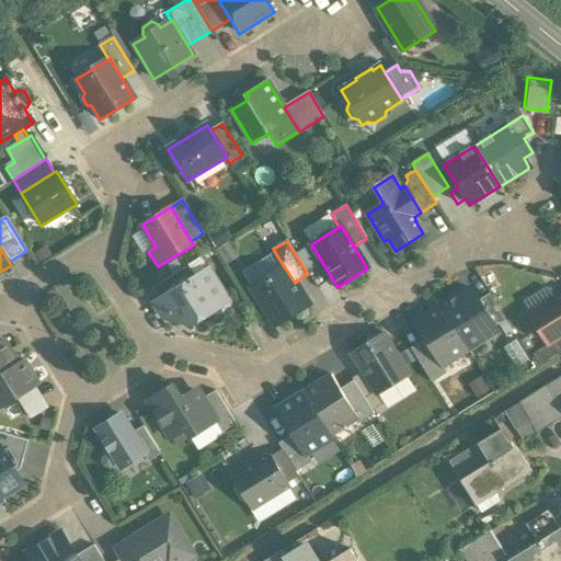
[(186,267),(153,288),(160,299),(193,278),(186,267)]
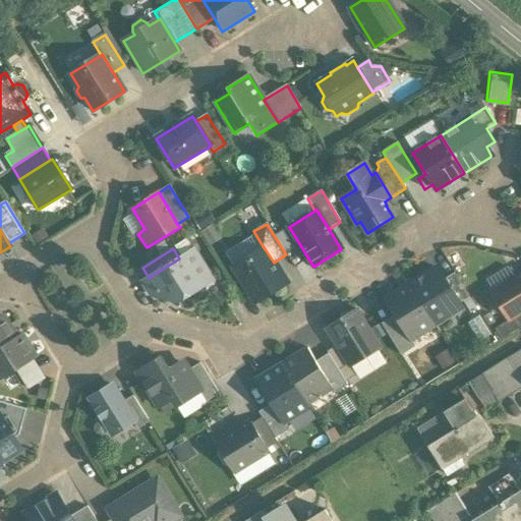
[(265,249),(234,268),(255,302),(286,283),(274,263),(265,248),(265,249)]
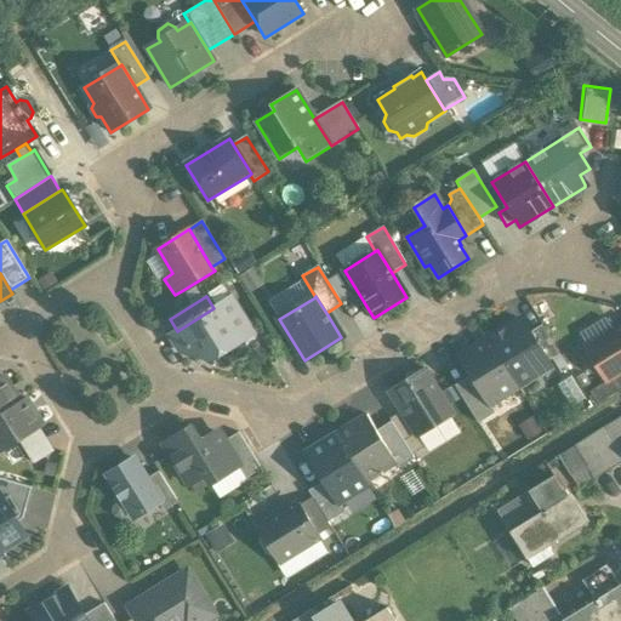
[(177,331),(169,336),(180,353),(211,362),(233,348),(229,342),(250,329),(231,298),(214,308),(177,331)]
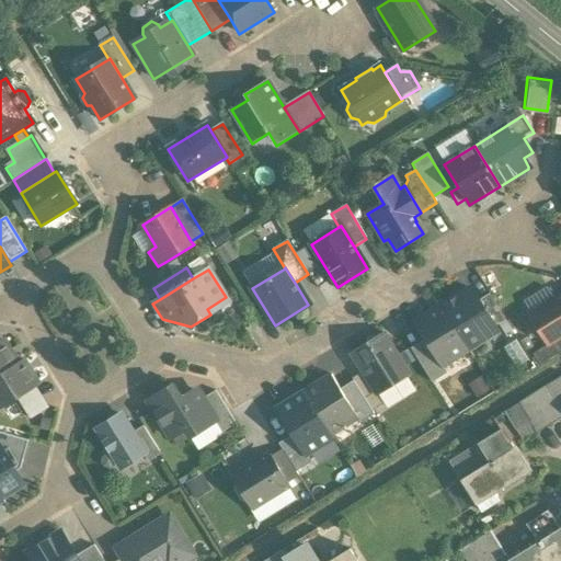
[(478,301),(470,289),(442,308),(468,350),(481,342),(481,341),(496,331),(494,328),(478,301)]
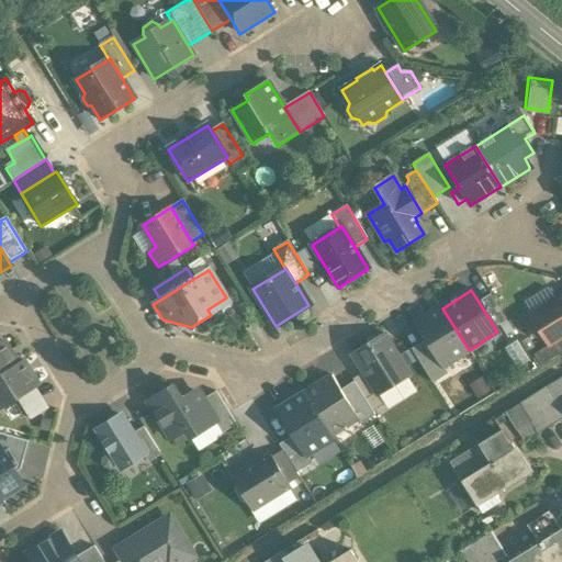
[(506,322),(490,295),(479,302),(495,328),(506,322)]
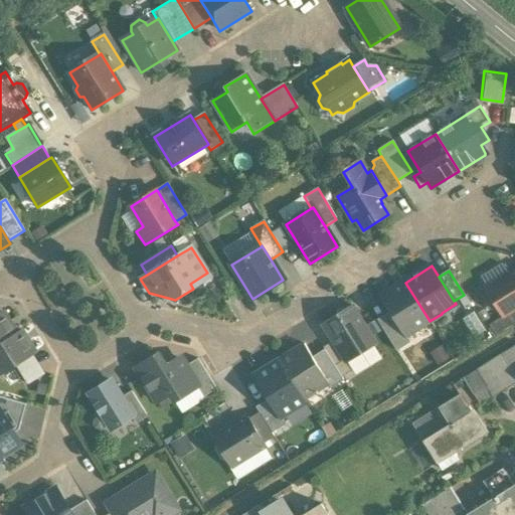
[(514,272),(488,289),(504,316),(514,309),(514,272)]
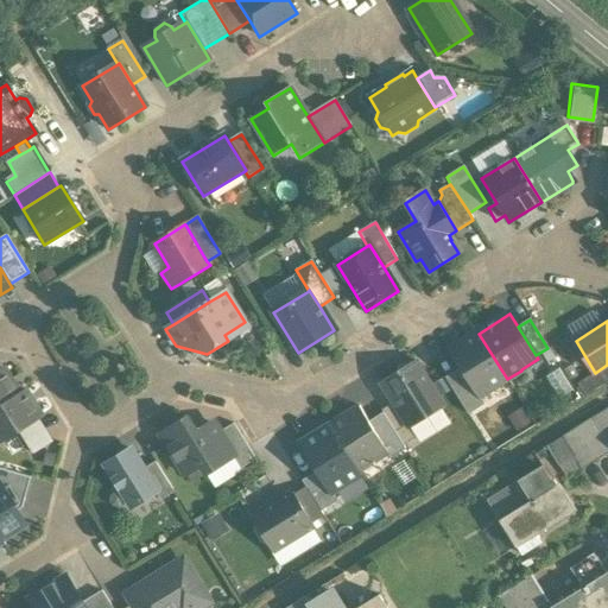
[(507,379),(479,334),(449,352),(477,398),(507,379)]
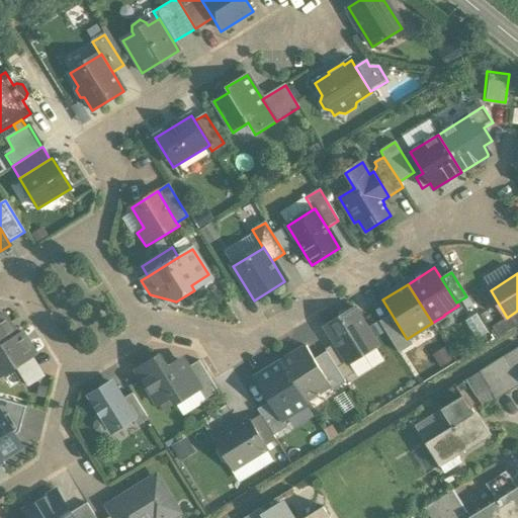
[(353,308),(324,327),(335,344),(348,365),(377,348),(353,308)]
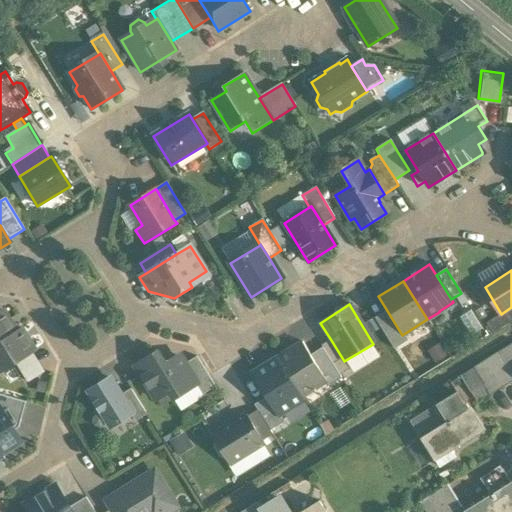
[(0,313),(0,342),(16,333),(16,332),(3,312),(0,313)]
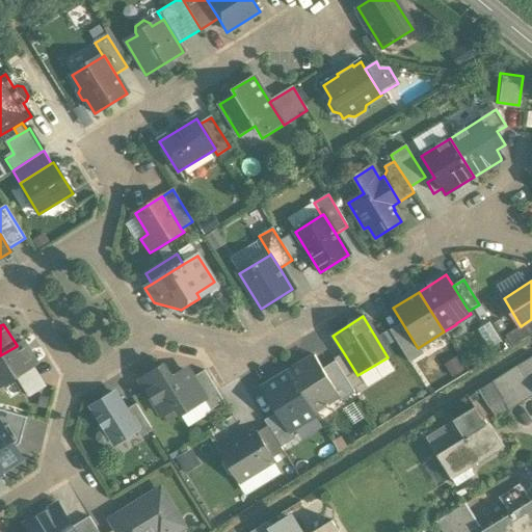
[(17,346),(0,355),(0,387),(35,365),(22,342),(17,345),(17,346)]
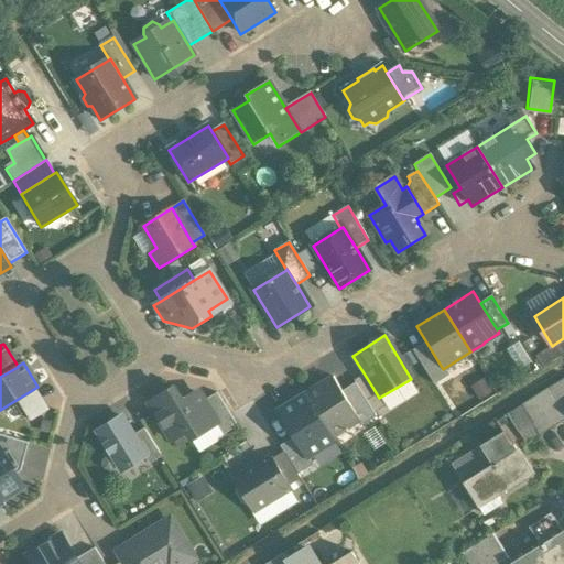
[(365,375),(354,381),(375,415),(386,409),(379,398),(365,375)]
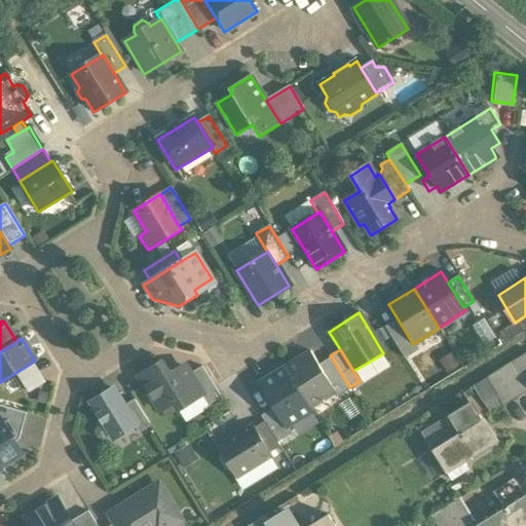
[(310,352),(285,369),(309,409),(334,393),(318,366),(310,352)]
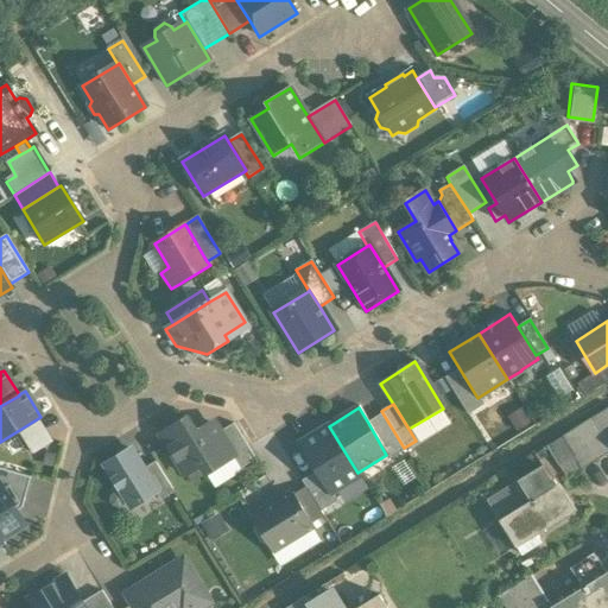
[(607,418),(603,412),(590,420),(607,450),(607,418)]
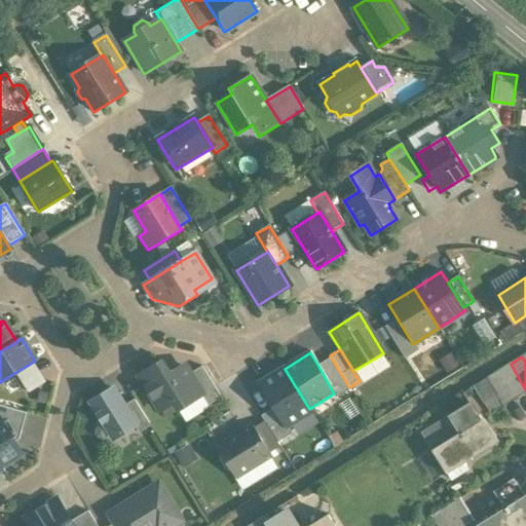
[(331,359),(318,366),(334,393),(337,398),(350,389),(349,387),(331,359)]
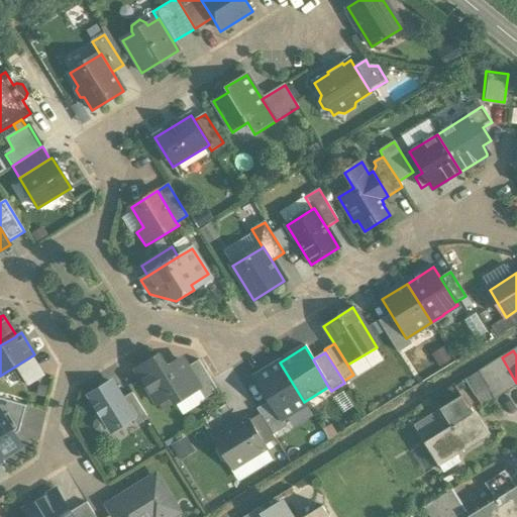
[(199,389),(182,362),(180,362),(167,370),(159,356),(136,370),(158,404),(171,396),(175,404),(178,402),(199,389)]
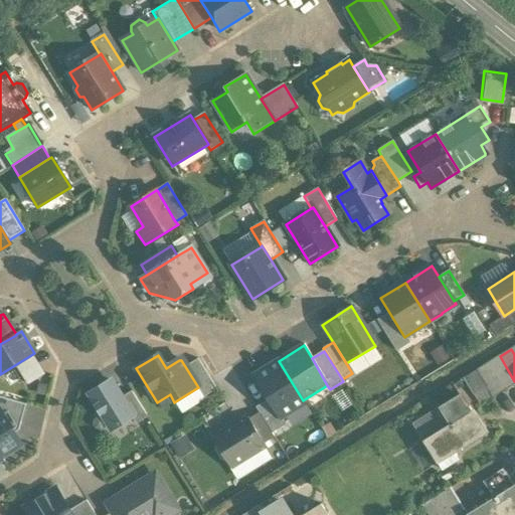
[(514,384),(514,381),(500,356),(488,364),(504,391),(514,384)]
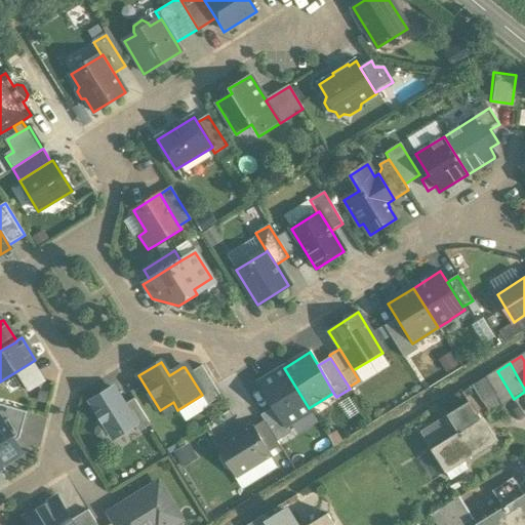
[(284,368),(259,384),(274,407),(286,427),(287,427),(311,411),(309,408),(284,368)]
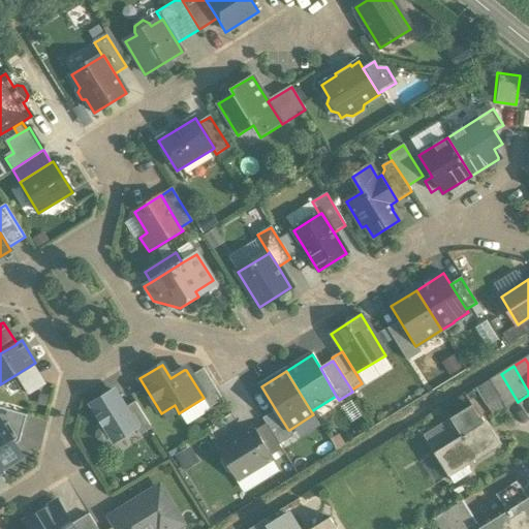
[(518,402),(501,374),(489,381),(506,409),(518,402)]
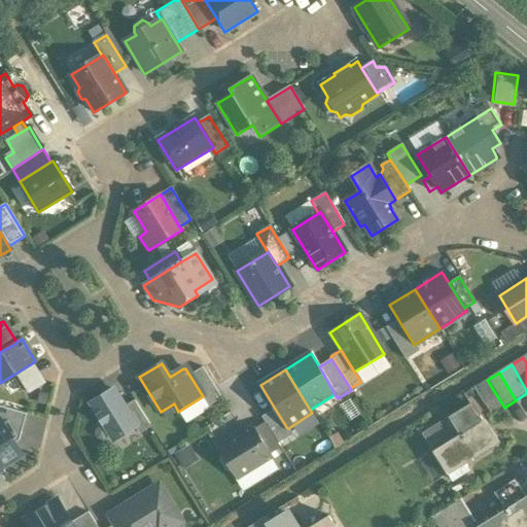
[(124,408),(113,390),(91,403),(113,441),(135,427),(136,427),(124,408)]
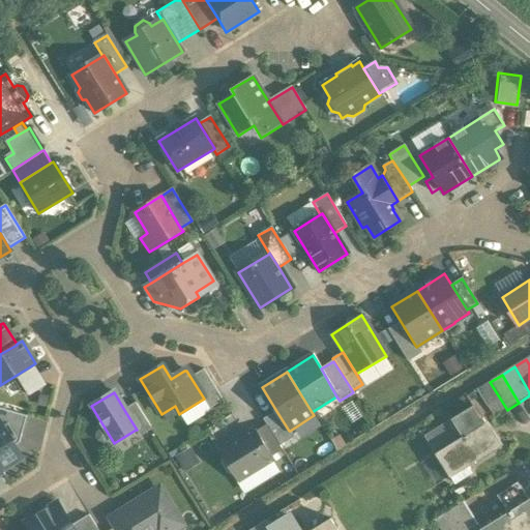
[(135,404),(124,410),(137,430),(136,430),(140,437),(151,430),(135,404)]
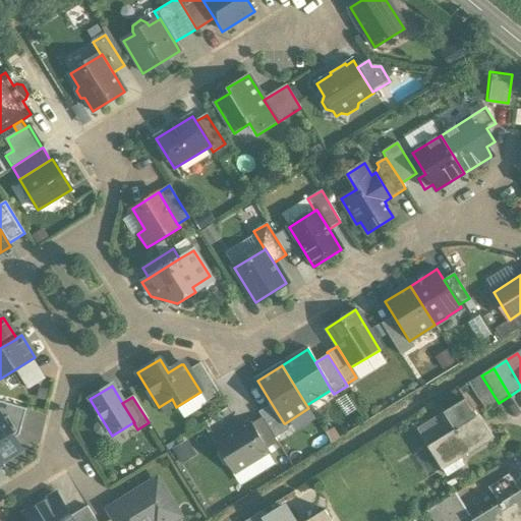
[(464,401),(444,414),(445,414),(418,431),(442,470),(493,439),(478,415),(474,418),(464,401)]
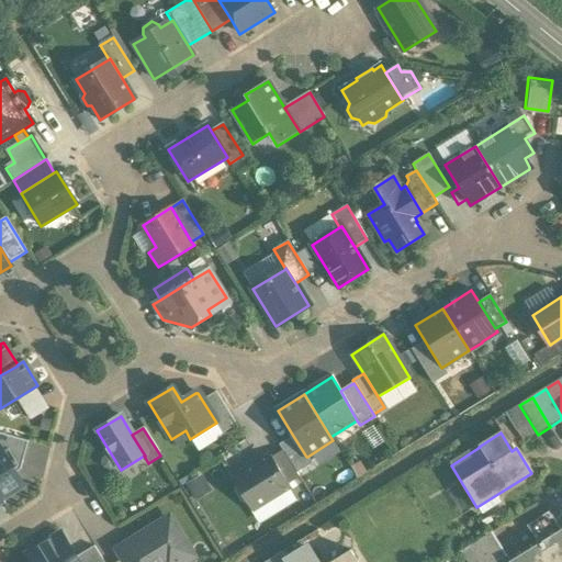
[(29,442),(0,434),(0,449),(15,473),(20,471),(29,442)]
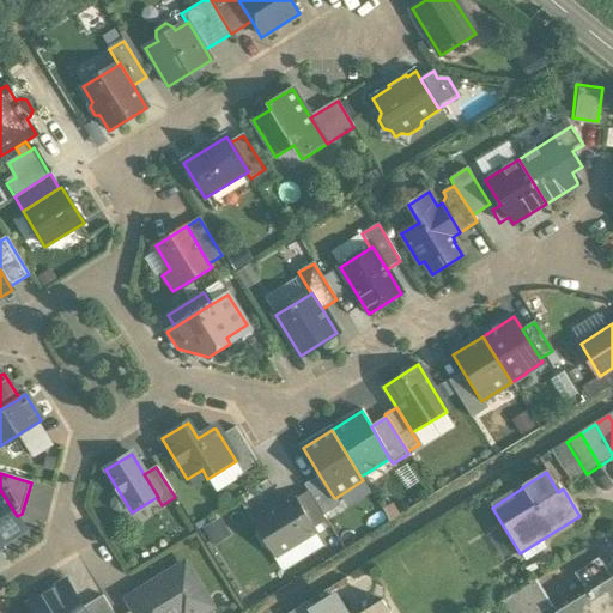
[(334,498),(320,475),(304,486),(323,516),(322,514),(338,503),(339,507),(340,505),(335,498),(334,498)]
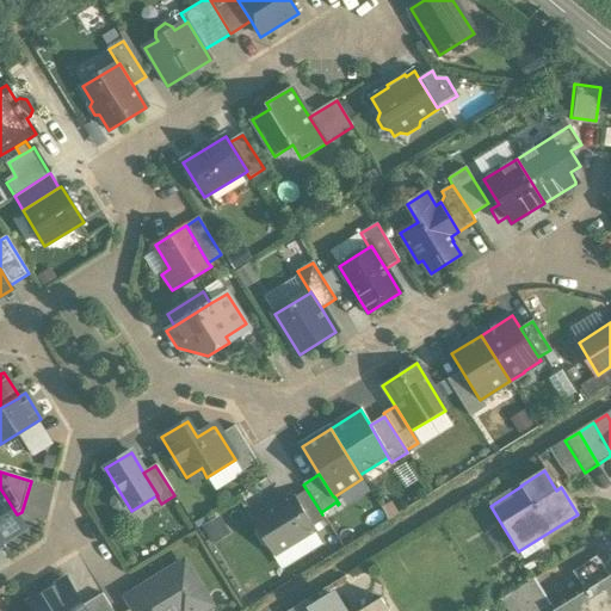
[(0,544),(25,529),(17,514),(0,488),(0,544)]
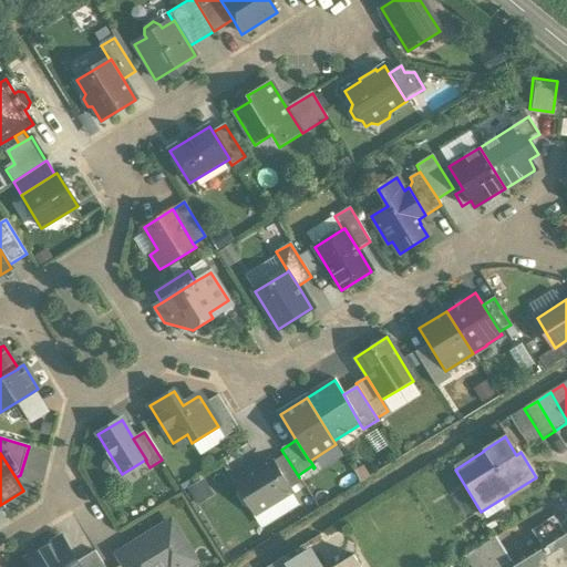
[(270,461),(236,483),(243,493),(240,497),(245,505),(250,504),(261,497),(267,507),(290,493),(270,461)]
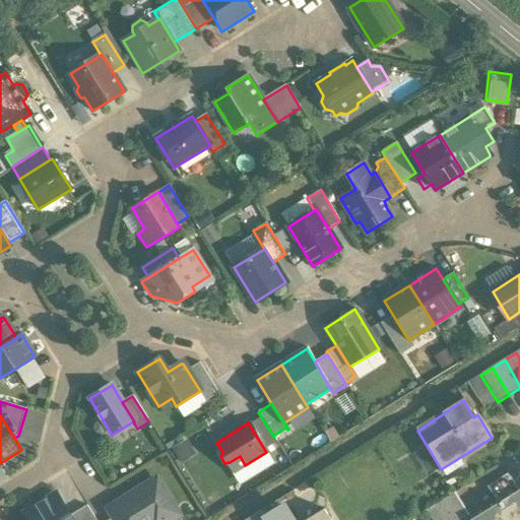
[(519,519),(519,491),(518,493),(507,474),(485,488),(497,505),(472,519),(519,519)]
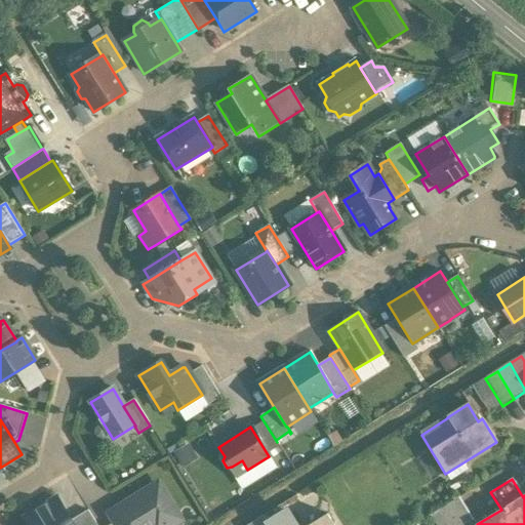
[(158,485),(111,515),(116,522),(117,524),(171,524),(179,521),(158,485)]
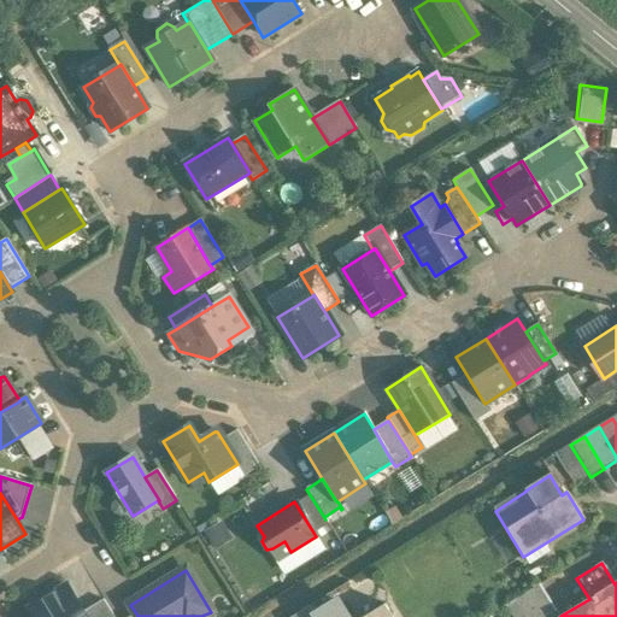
[(539,586),(505,606),(511,616),(546,616),(554,611),(539,586)]
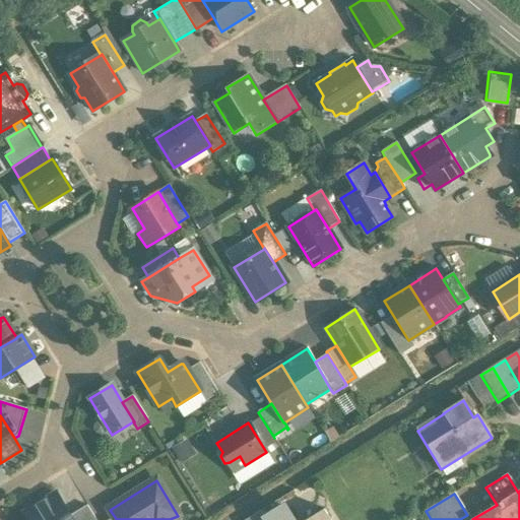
[(56,495),(25,514),(28,519),(71,519),(70,517),(66,511),(62,510),(58,503),(59,499),(56,495)]
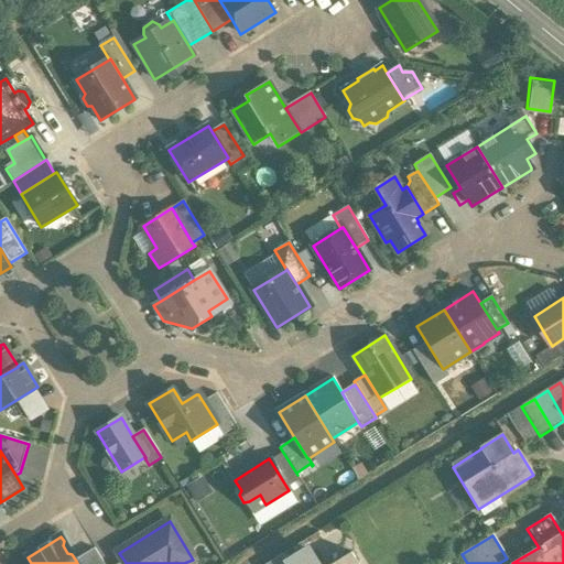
[(102,563),(94,549),(76,561),(77,563),(102,563)]
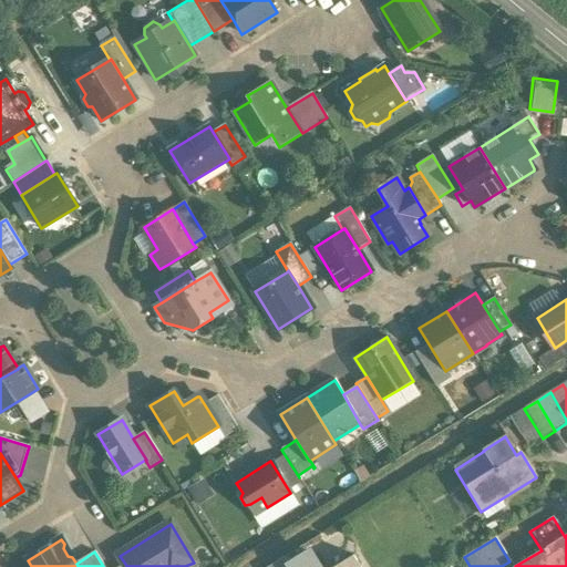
[(318,566),(311,556),(294,566),(358,566),(352,557),(334,566),(318,566)]
